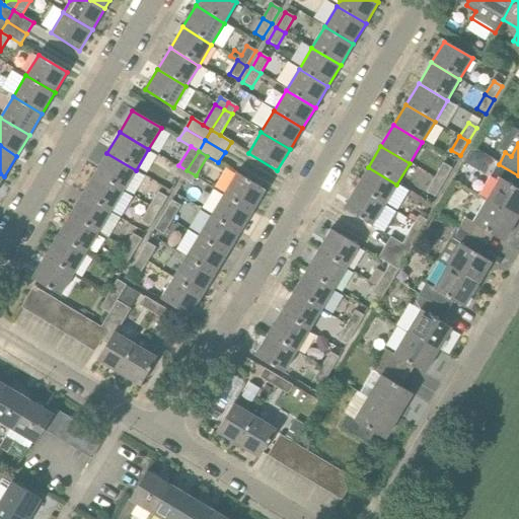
[(123,191),(136,170),(106,153),(94,173),(123,191)]
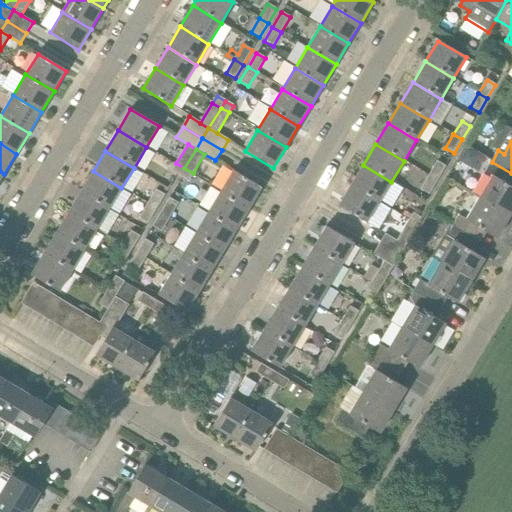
[(429,176),(438,181),(446,167),(437,162),(429,176)]
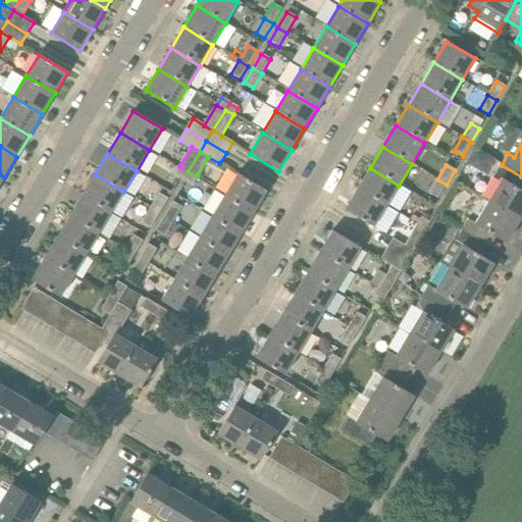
[(488,202),(520,220),(521,216),(521,191),(517,189),(521,179),(521,176),(502,165),(494,176),(501,180),(488,202)]
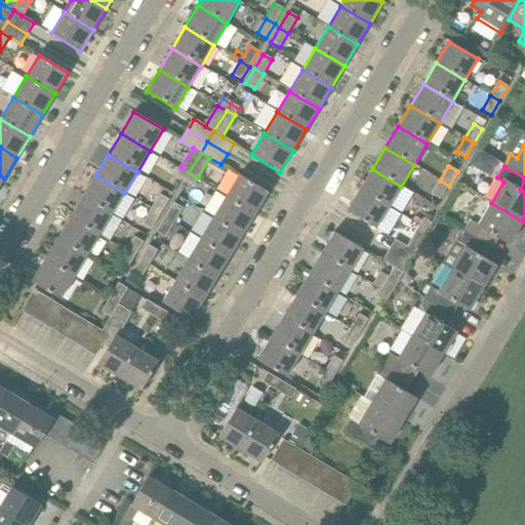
[(189,172),(180,167),(175,175),(184,180),(189,172)]
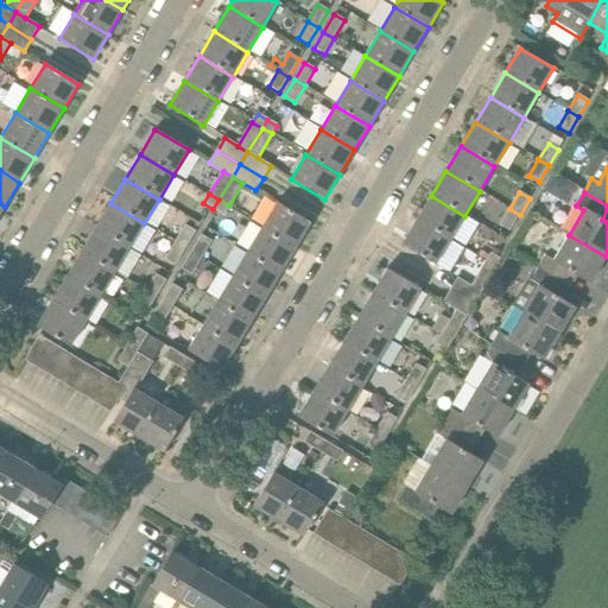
[(416,221),(450,241),(464,216),(431,196),(416,221)]
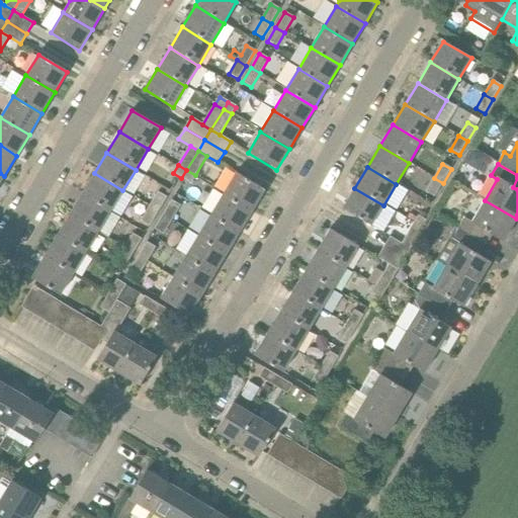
[(195,175),(186,170),(181,178),(189,183),(195,175)]
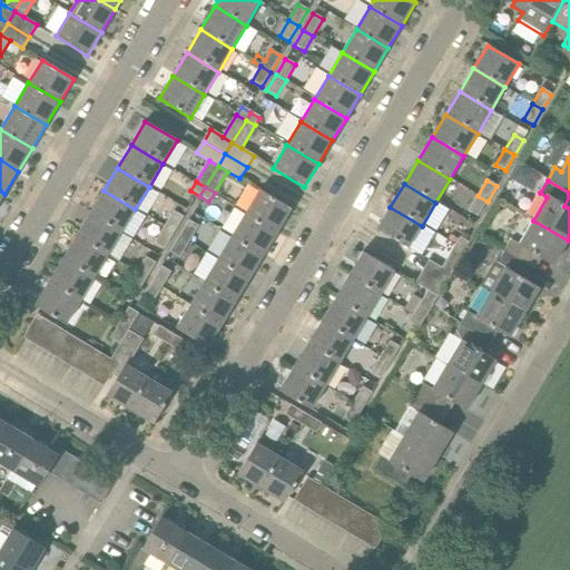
[(121,233),(135,209),(104,190),(90,214),(121,233)]
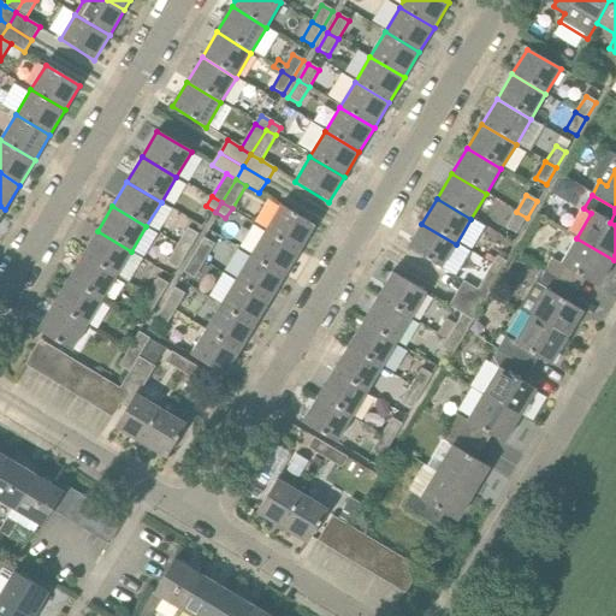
[(266,231),(300,252),(314,226),(280,206),(266,231)]
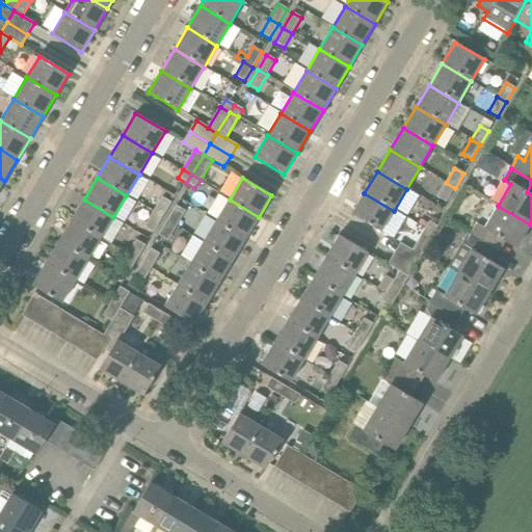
[(437,196),(446,202),(455,188),(446,183),(437,196)]
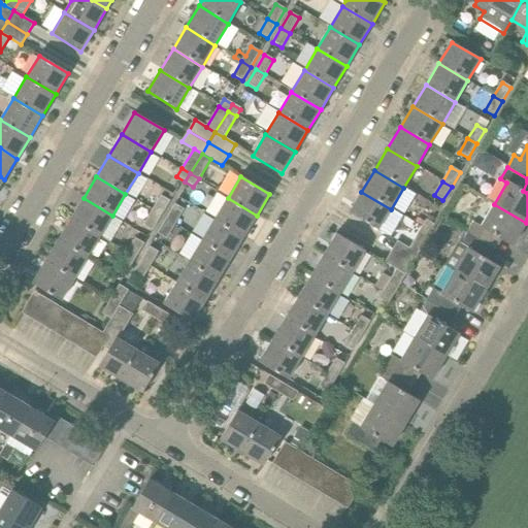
[(391,209),(361,192),(349,212),(378,230),(391,209)]
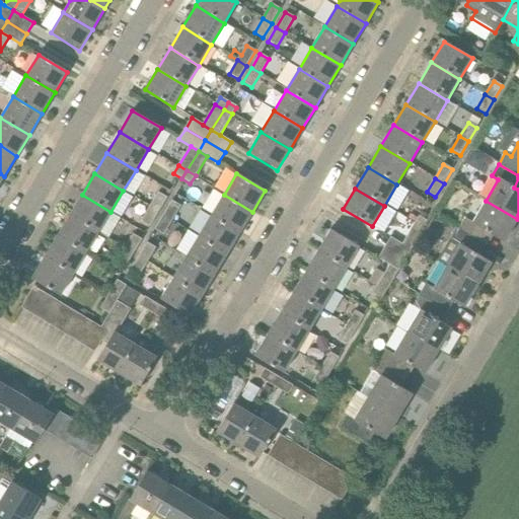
[(149,207),(158,212),(166,198),(158,193),(149,207)]
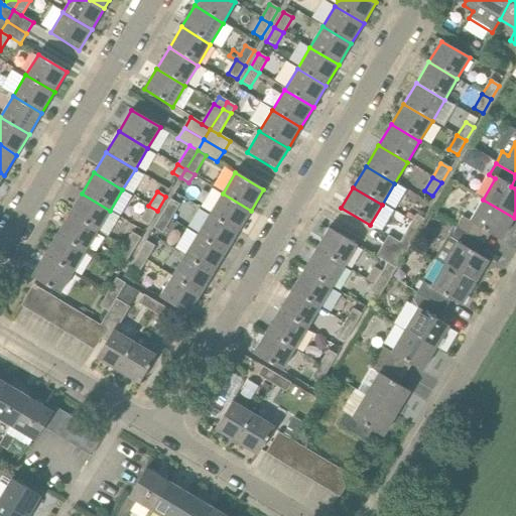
[(97,232),(110,211),(82,194),(69,215),(97,232)]
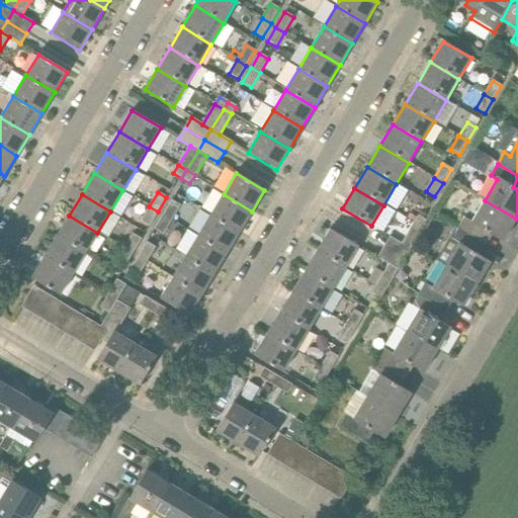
[(239,232),(252,211),(224,194),(210,214),(239,232)]
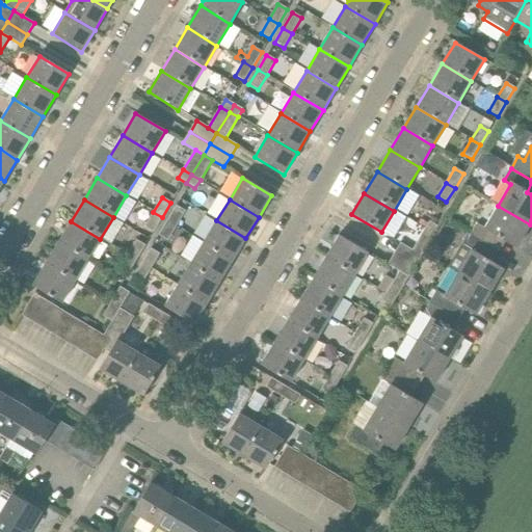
[(470,235),(493,248),(499,238),(515,247),(530,224),(498,206),(483,229),(477,224),(470,235)]
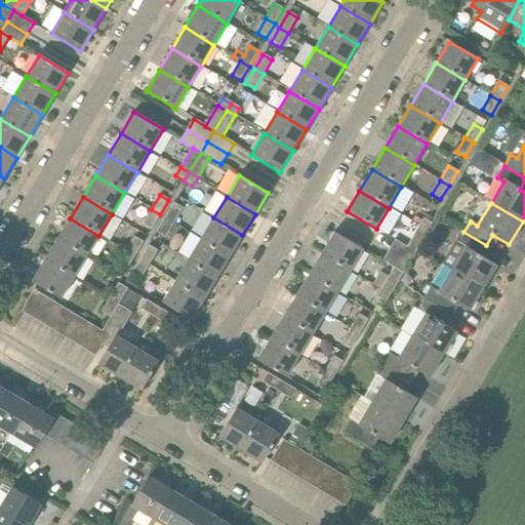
[(165,218),(174,224),(183,209),(173,204),(165,218)]
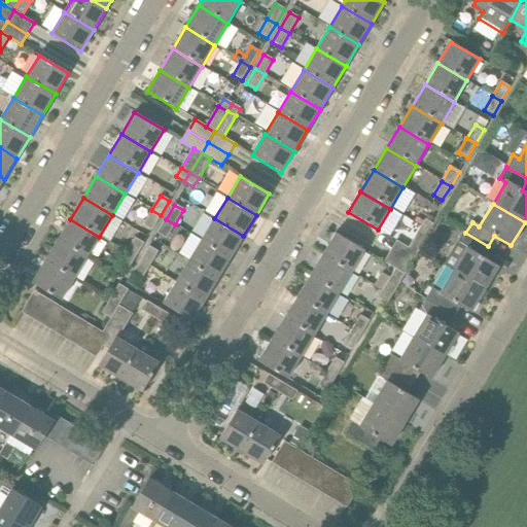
[(143,224),(151,230),(161,215),(151,210),(143,224)]
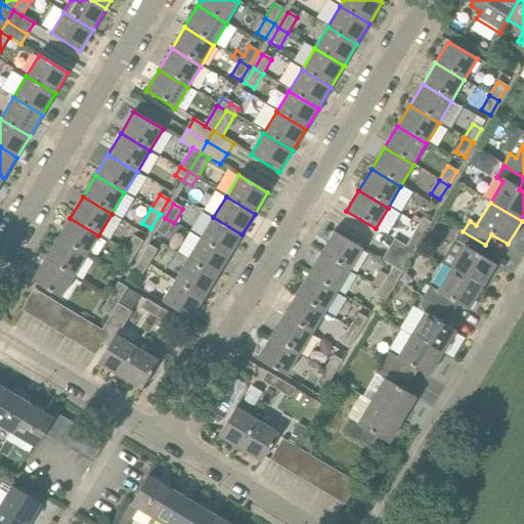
[(201,238),(229,256),(242,234),(213,217),(201,238)]
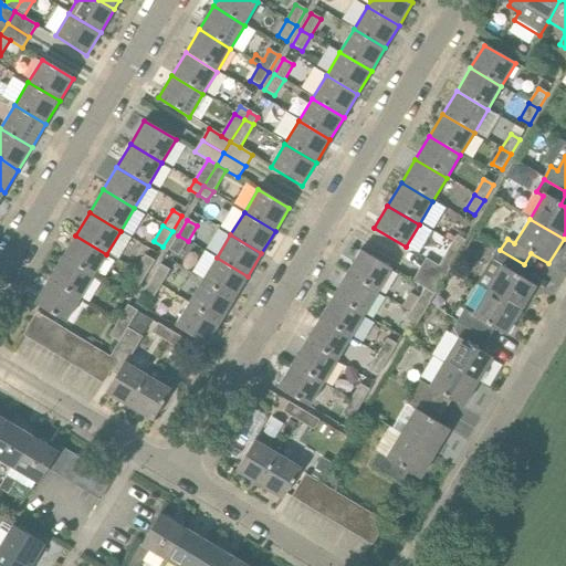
[(93,278),(106,254),(75,236),(62,259),(93,278)]
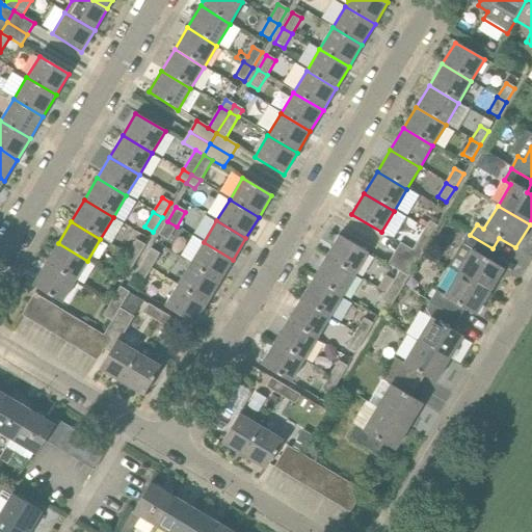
[(159,236),(167,241),(177,227),(167,221),(159,236)]
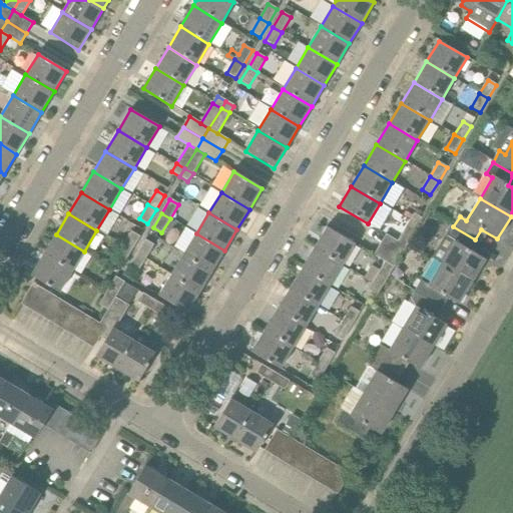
[(411,219),(419,224),(423,219),(414,214),(411,219)]
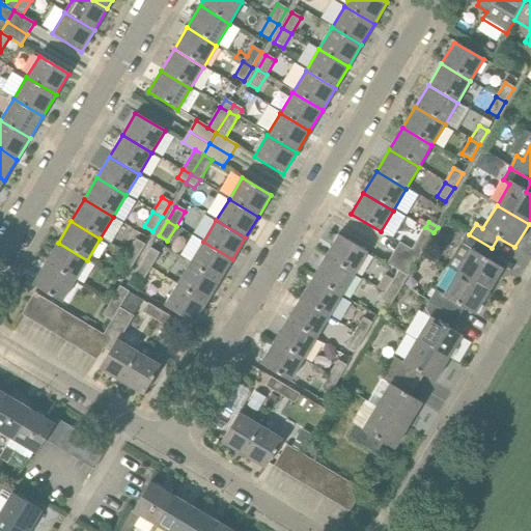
[(434,232),(425,227),(411,250),(420,255),(434,232)]
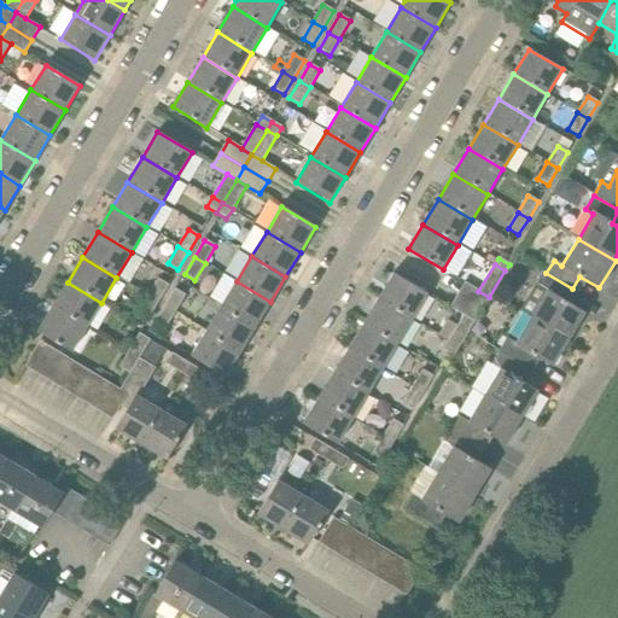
[(530,318),(567,339),(584,313),(565,301),(572,289),(546,273),(538,286),(547,290),(530,318)]
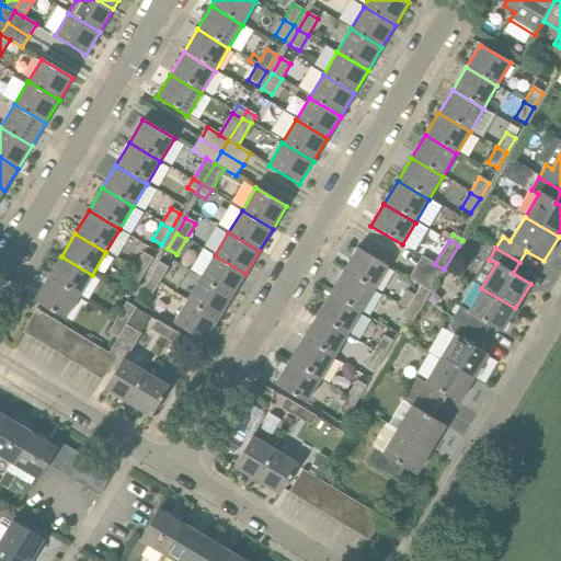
[(343,271),(375,289),(388,267),(357,249),(343,271)]
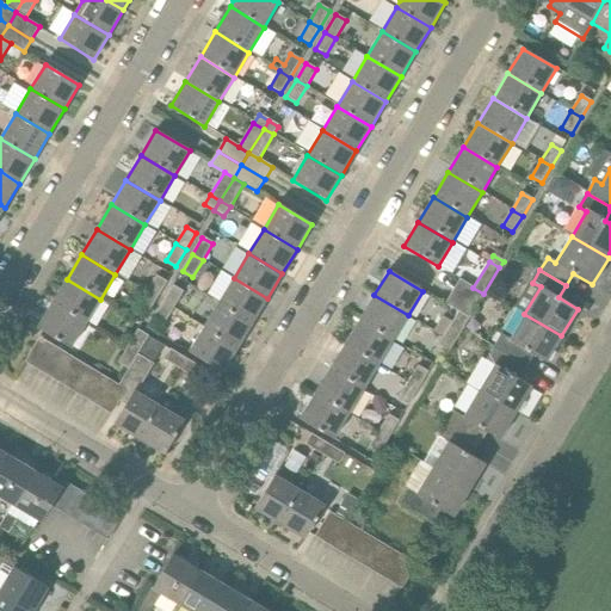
[(147,292),(156,300),(166,283),(156,277),(147,292)]
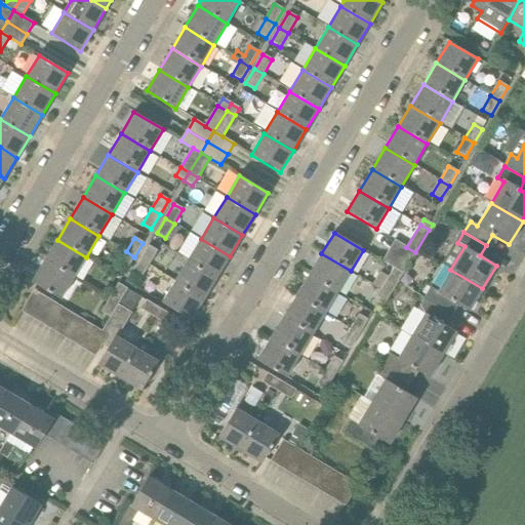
[(188,260),(216,278),(230,256),(201,239),(188,260)]
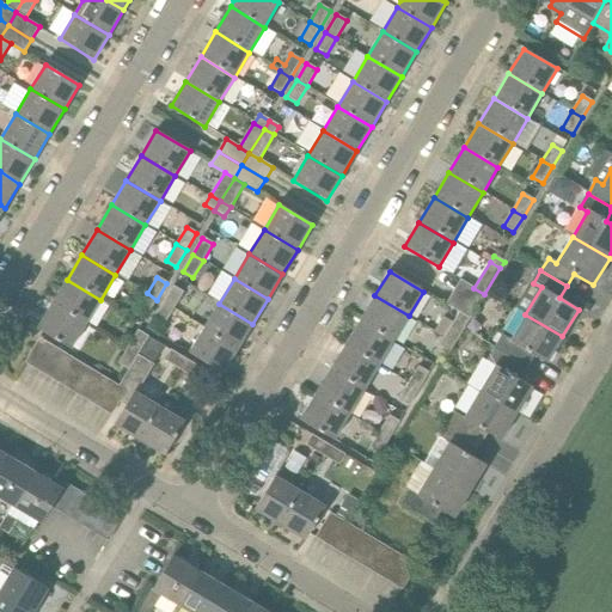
[(51,304),(86,324),(101,300),(67,280),(51,304)]
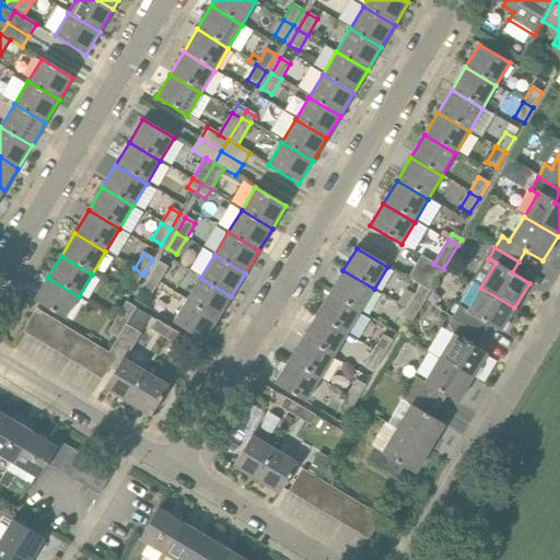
[(443,269),(433,264),(421,256),(415,268),(436,281),(443,269)]
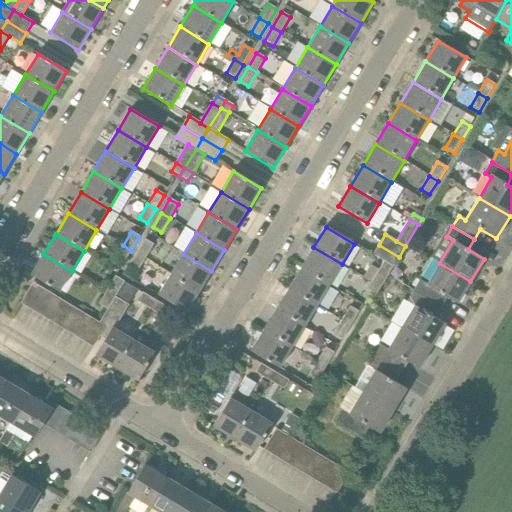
[(136,254),(145,259),(153,245),(145,240),(136,254)]
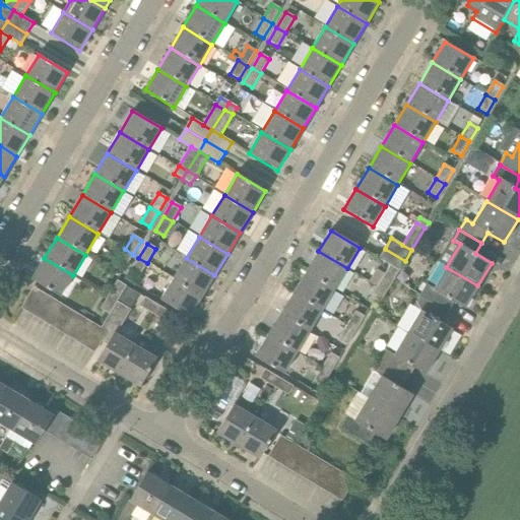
[(116,263),(125,268),(133,255),(125,249),(116,263)]
